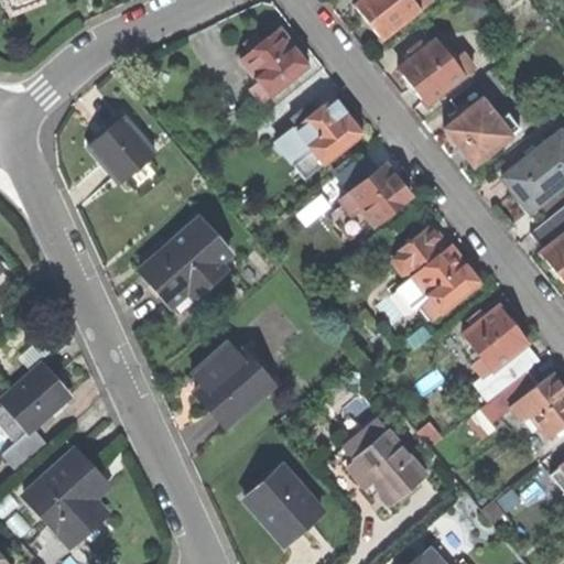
[(45,4),(43,0),(26,0),(17,4),(15,0),(2,0),(10,19),(45,4)]
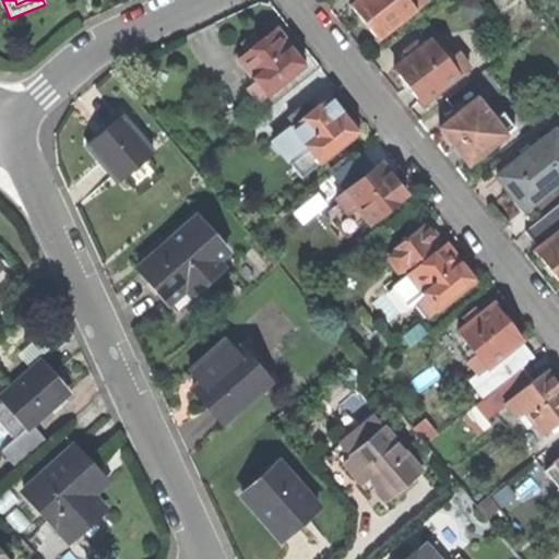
[(377,39),(416,10),(408,0),(353,0),(348,3),(377,39)]
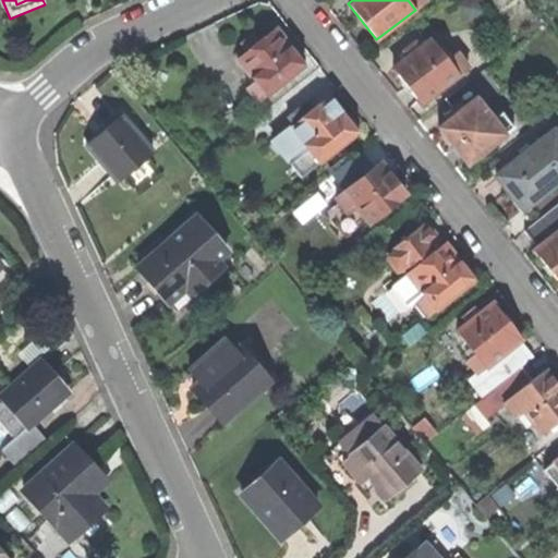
[(408,0),(415,10),(424,2),(422,0),(408,0)]
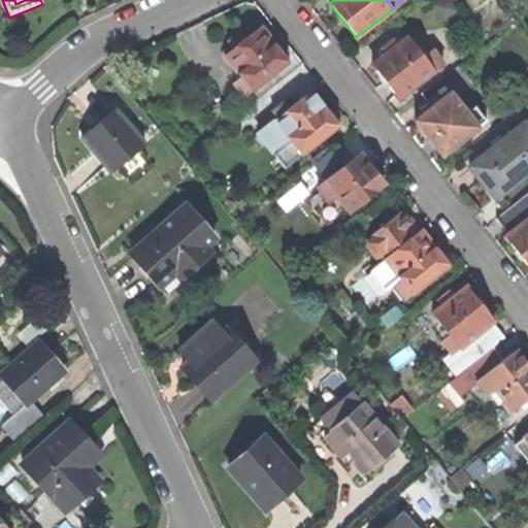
[(243,96),(286,63),(288,52),(285,46),(275,46),(267,36),(261,28),(244,41),(234,50),(225,57),(241,76),(233,84),(243,96)]
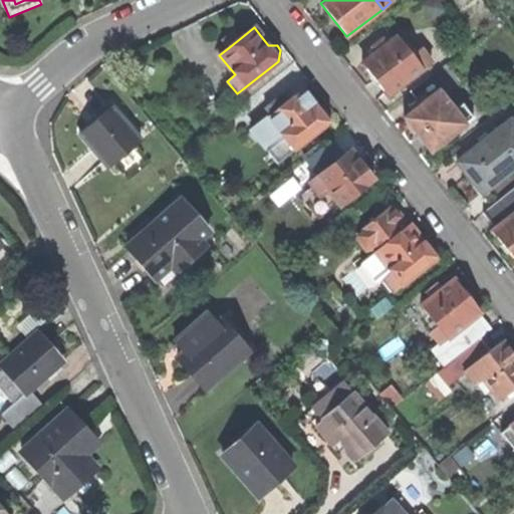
[(222,40),(228,48),(238,40),(232,33),(222,40)]
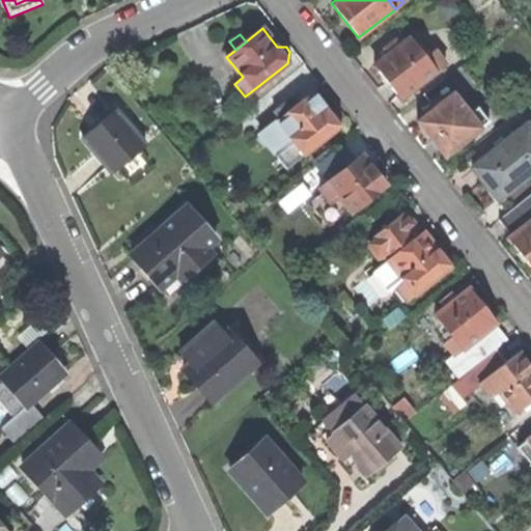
[(400,99),(437,72),(425,57),(411,37),(400,46),(394,50),(388,54),(374,65),(400,99)]
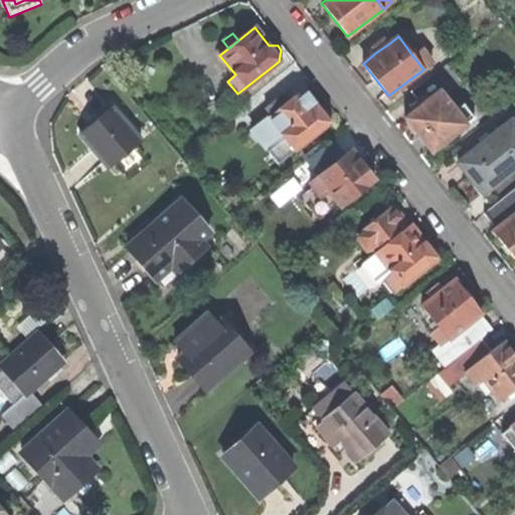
[(372,47),(376,52),(382,48),(388,44),(383,38),(372,47)]
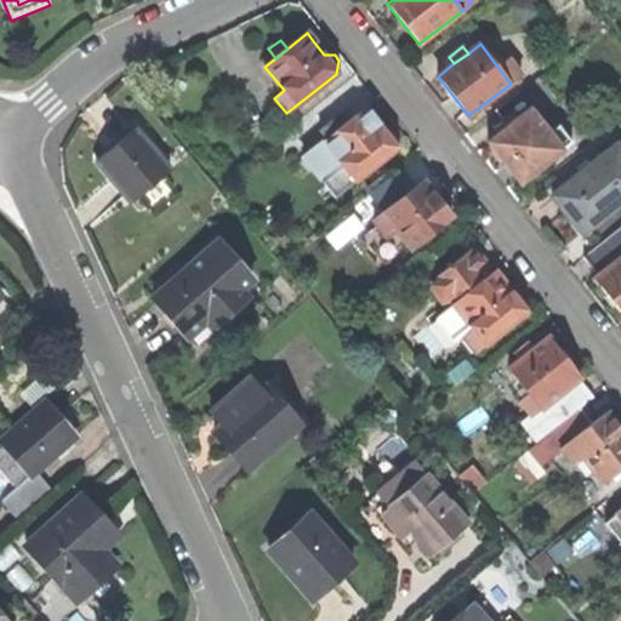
[(510,58),(497,67),(511,84),(522,75),(510,58)]
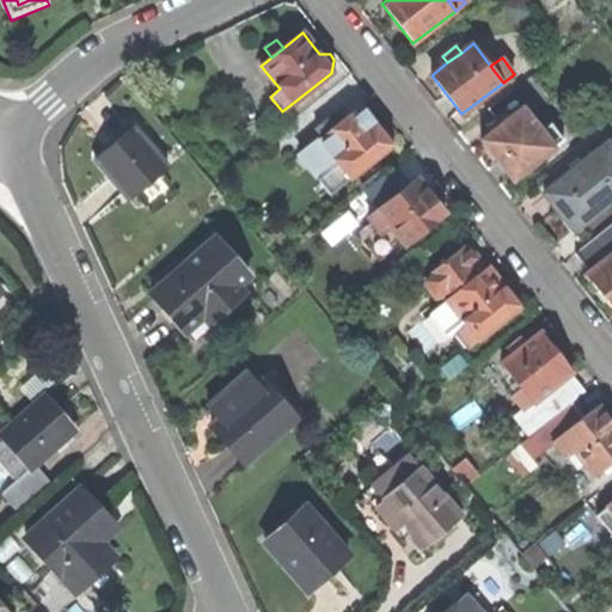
[(320,136),(318,140),(336,163),(328,171),(341,185),(391,146),(392,136),(385,128),(377,127),(367,116),(361,106),(344,120),(320,136)]
